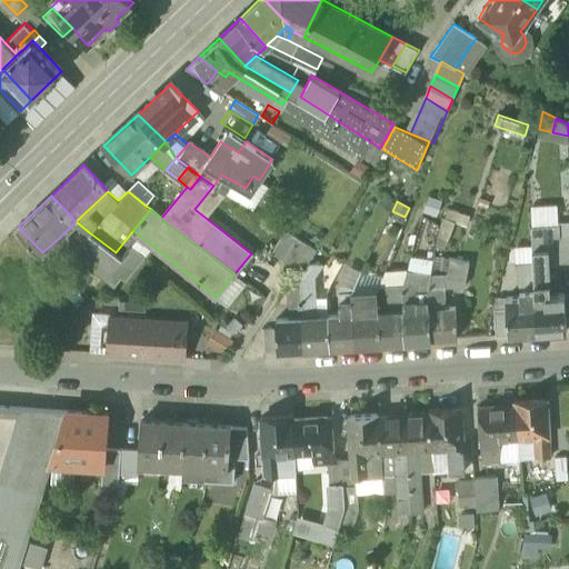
[(445,218),(467,226),(469,217),(448,209),(445,218)]
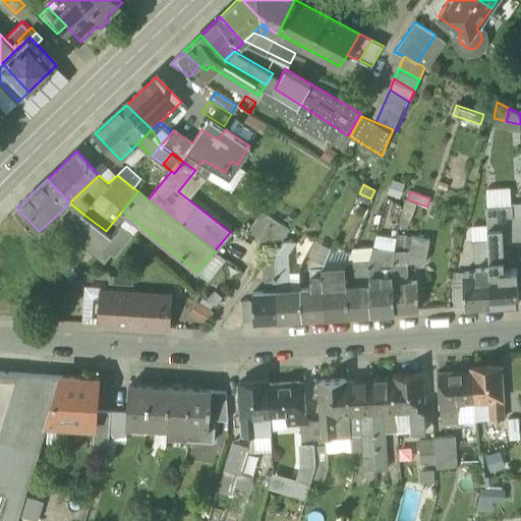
[(487,225),(487,229),(502,228),(502,242),(508,242),(508,240),(520,240),(520,201),(511,203),(512,216),(507,216),(507,212),(506,212),(506,220),(487,221),(487,225)]
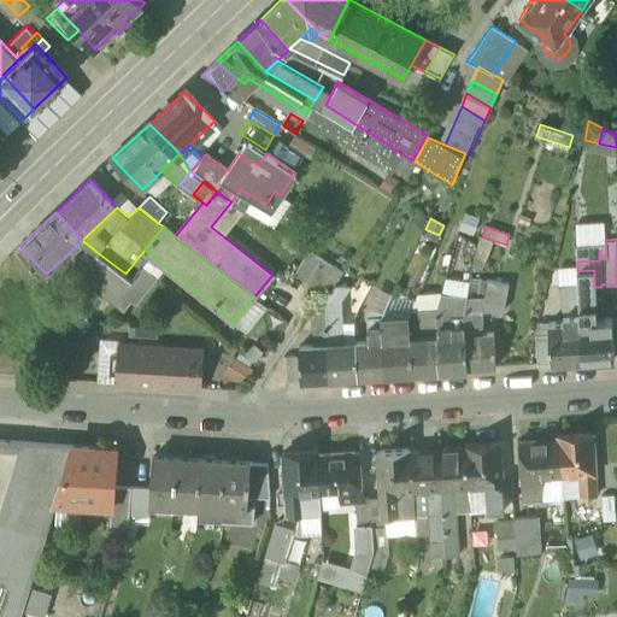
[(82,240),(71,251),(76,256),(75,257),(86,265),(97,252),(82,240)]
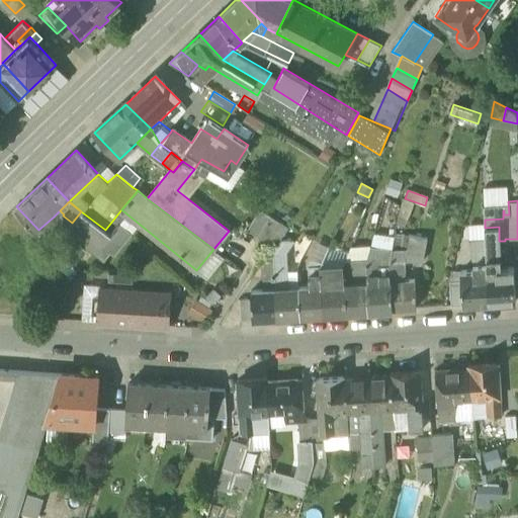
[(105,230),(111,234),(119,224),(127,214),(121,209),(105,230)]
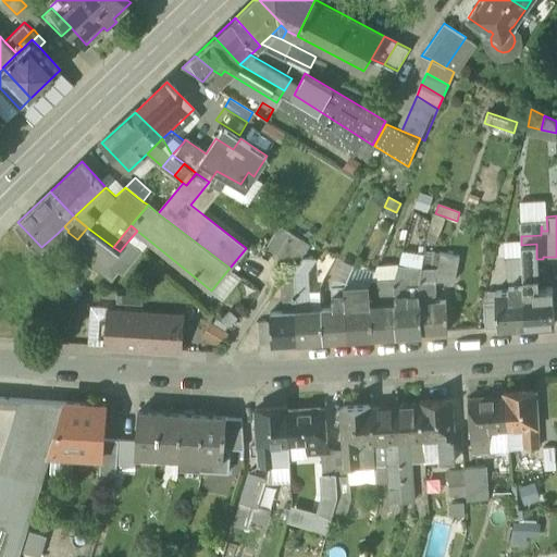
[(265,247),(287,261),(301,238),(280,225),(265,247)]
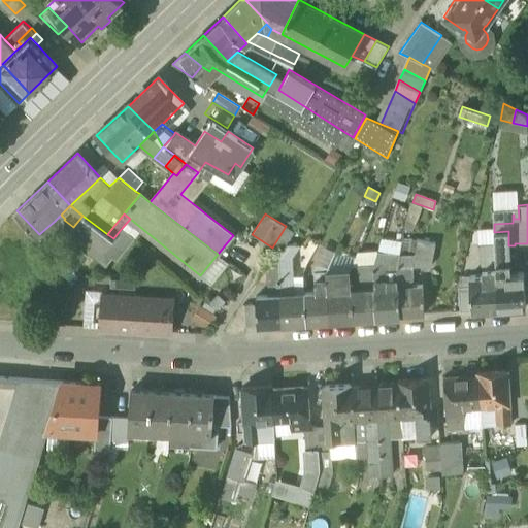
[(58,225),(64,220),(65,219),(61,215),(55,221),(58,225)]
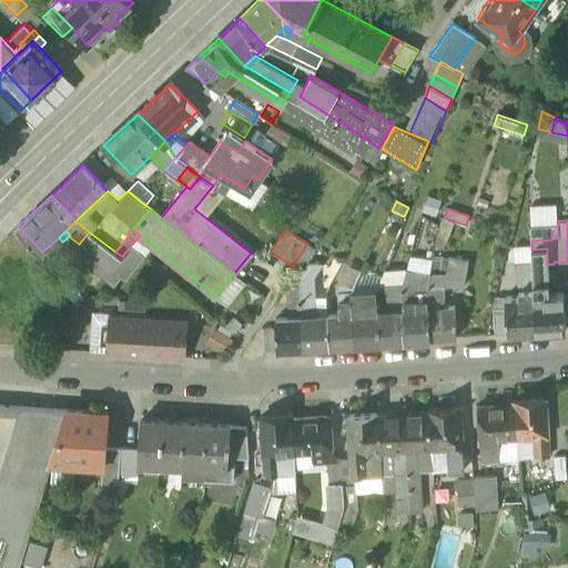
[(530,233),(531,241),(551,240),(551,231),(530,233)]
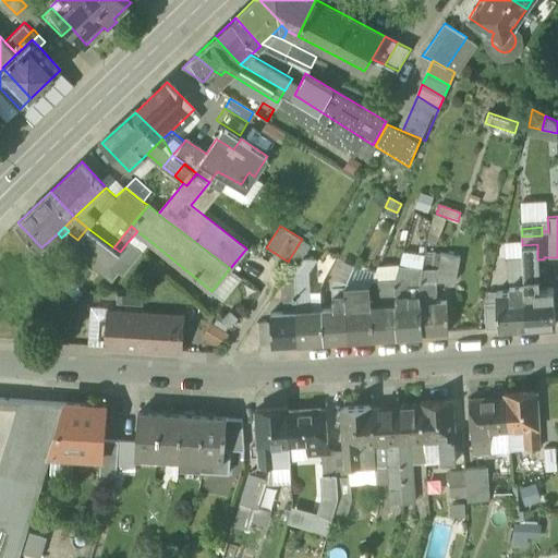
[(113,247),(87,228),(77,240),(88,247),(110,265),(120,252),(113,247)]
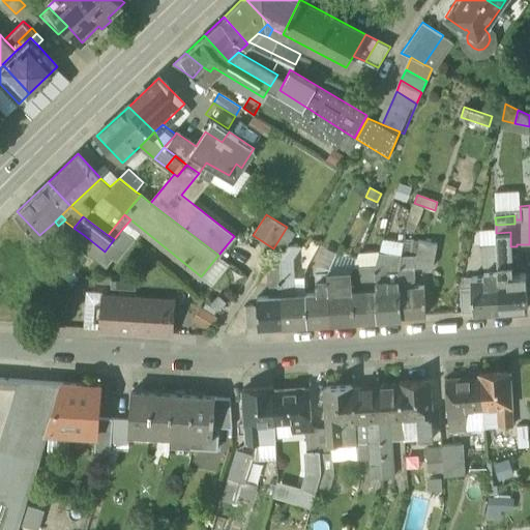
[(295,233),(287,227),(273,248),(274,248),(282,253),(287,244),(295,233)]
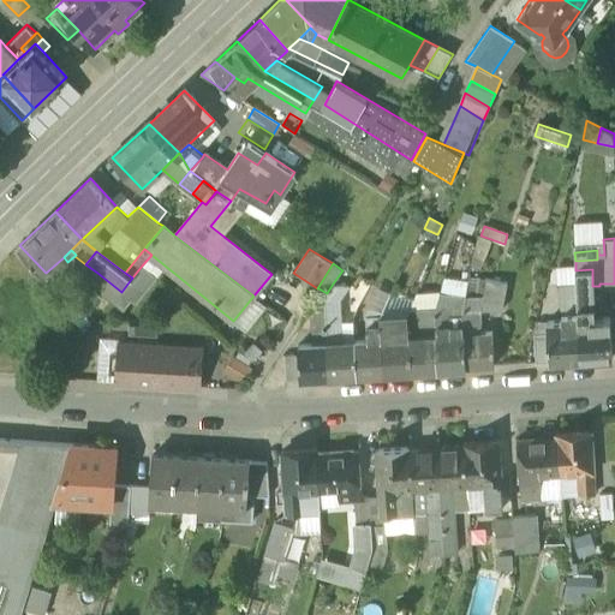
[(155,276),(142,266),(132,278),(145,288),(155,276)]
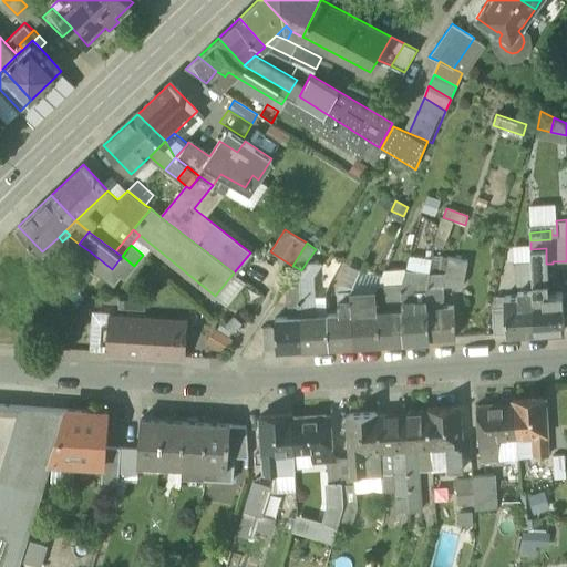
[(516,261),(516,268),(532,267),(531,249),(531,245),(514,246),(515,261),(516,261)]
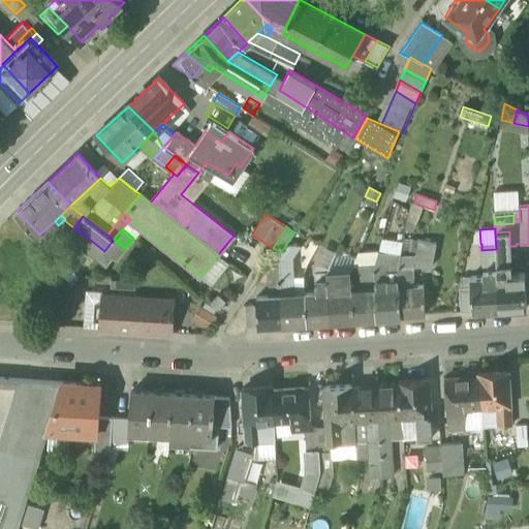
[(510,262),(509,246),(509,231),(495,232),(496,249),(497,263),(510,262)]
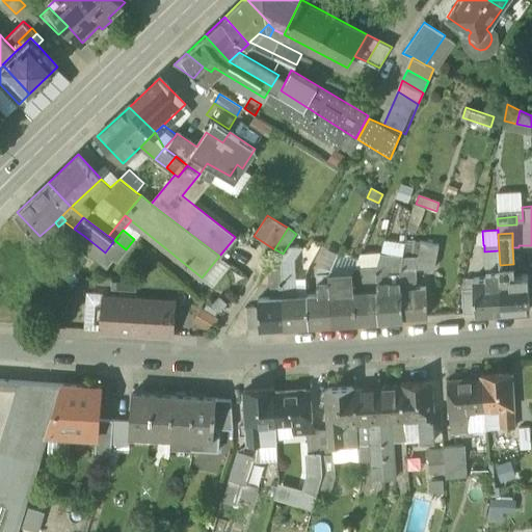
[(126,249),(114,240),(105,253),(84,236),(78,244),(106,266),(112,258),(116,261),(126,249)]
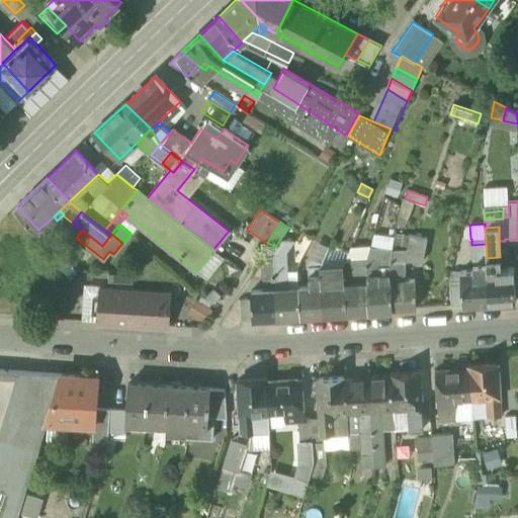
[(395,233),(392,248),(407,249),(409,235),(395,233)]
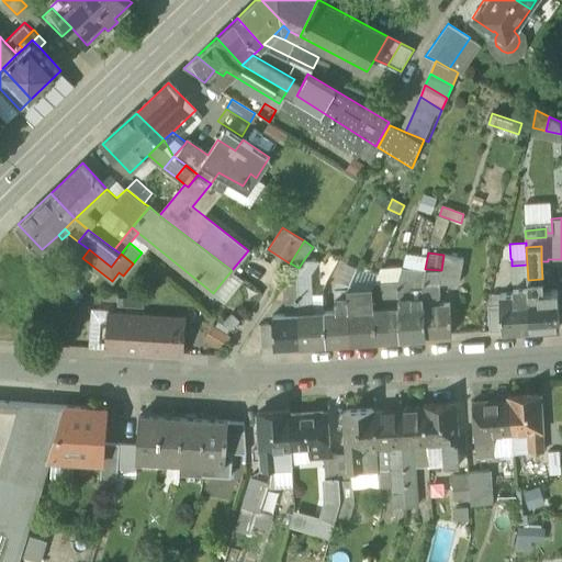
[(463,258),(444,255),(441,270),(439,283),(458,283),(459,283),(463,258)]
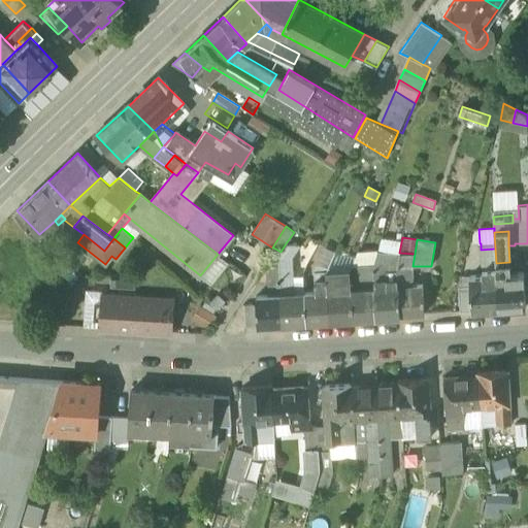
[(279,268),(281,294),(294,293),(292,256),(300,244),(298,243),(286,243),(281,252),(278,255),(279,268)]
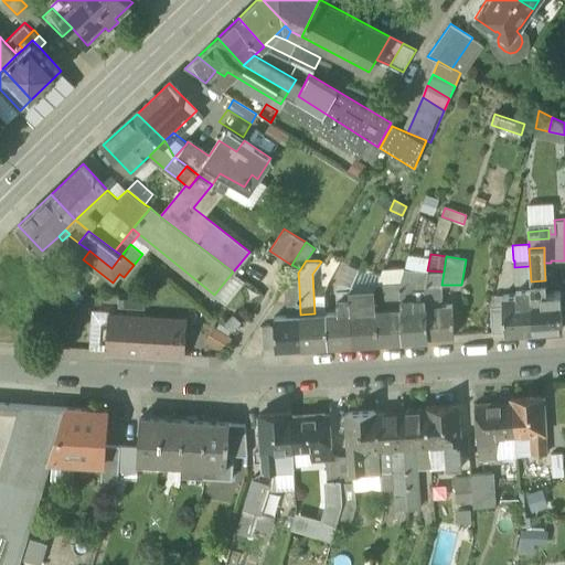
[(505,332),(534,330),(531,292),(531,281),(530,266),(514,267),(515,288),(516,294),(502,295),(503,306),(505,332)]
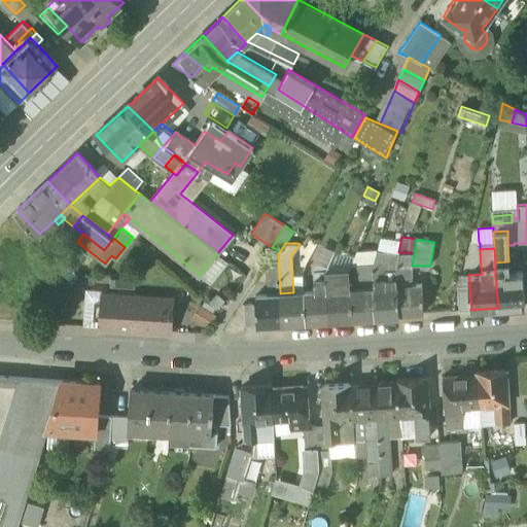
[(373,269),(374,280),(397,278),(396,268),(398,252),(377,250),(372,268),(373,269)]
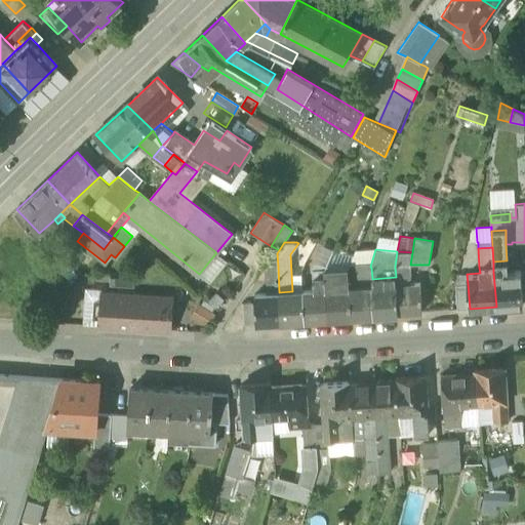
[(410,265),(412,252),(397,251),(395,267),(396,277),(396,285),(410,284),(409,270),(410,265)]
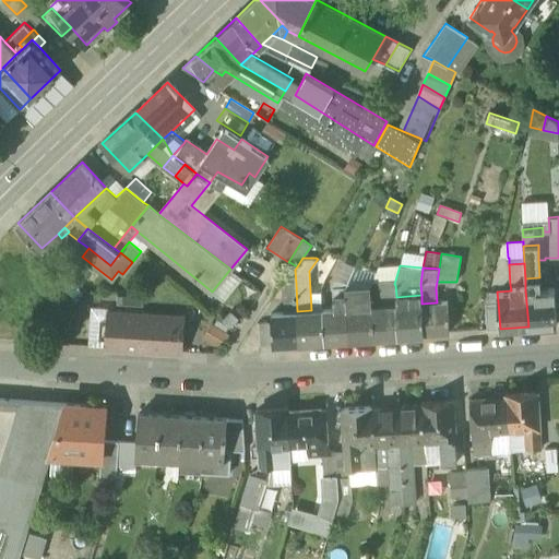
[(540,288),(539,277),(525,278),(525,289),(540,288)]
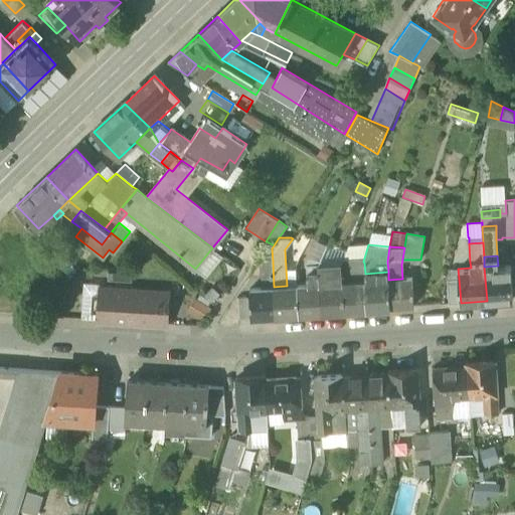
[(262,274),(263,288),(274,287),(273,262),(266,262),(262,273),(262,274)]
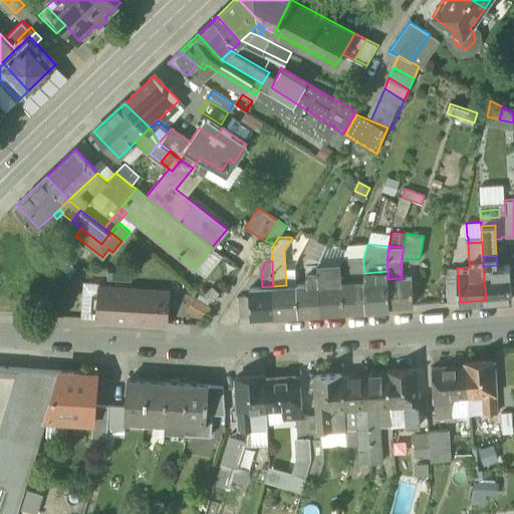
[(341,263),(342,282),(364,280),(364,273),(363,262),(362,261),(341,263)]
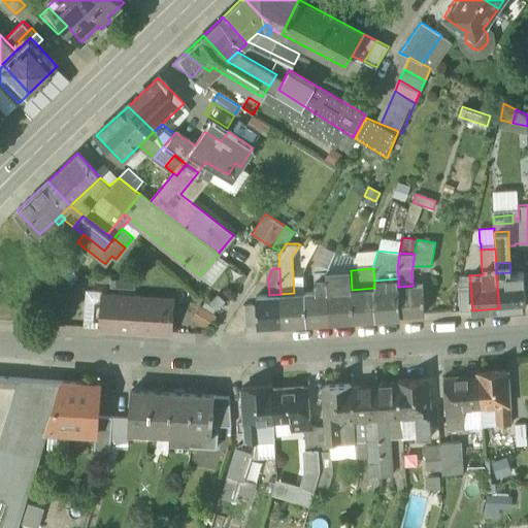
[(327,278),(328,291),(352,290),(351,270),(327,272),(327,278)]
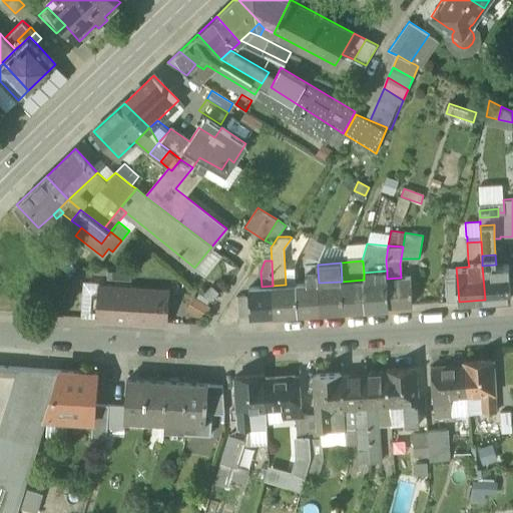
[(307,264),(307,272),(318,271),(318,265),(307,264)]
